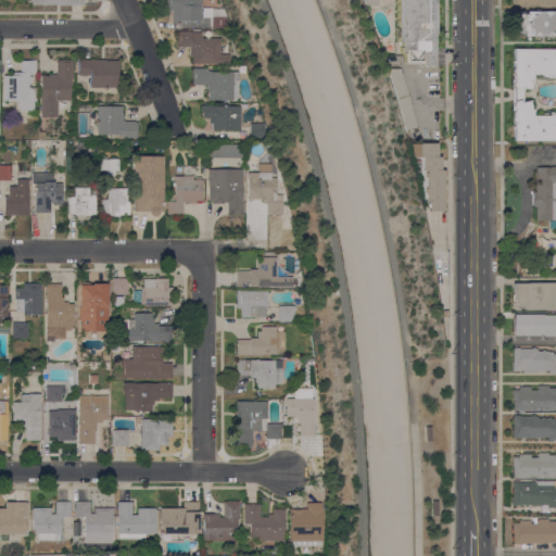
[(200,0),(200,11),(201,11),(201,21),(192,21),(192,24),(172,24),(172,11),(166,11),(165,0),(200,0)]
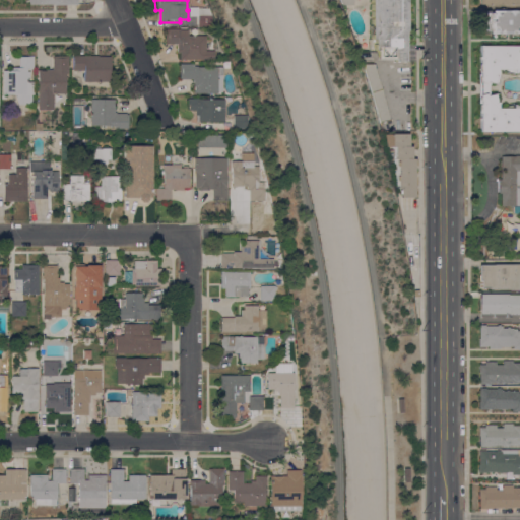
[(406,0),(406,31),(404,31),(404,62),(393,62),(393,60),(376,60),(376,52),(376,51),(374,51),(374,40),(371,40),(371,0),(406,0)]
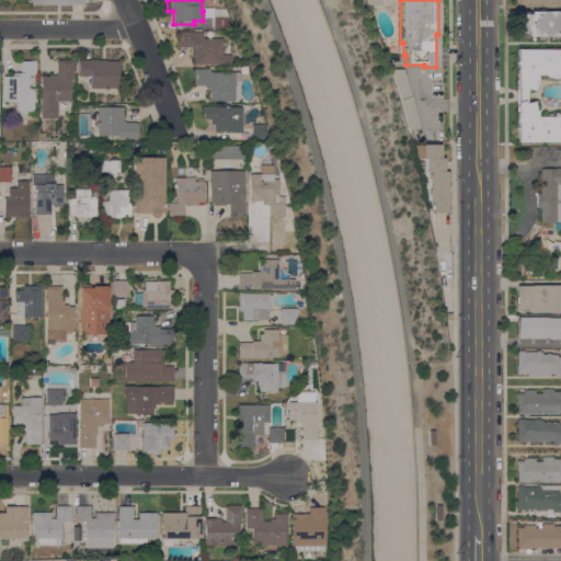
[(226,14),(226,29),(212,29),(212,8),(222,8),(226,14)]
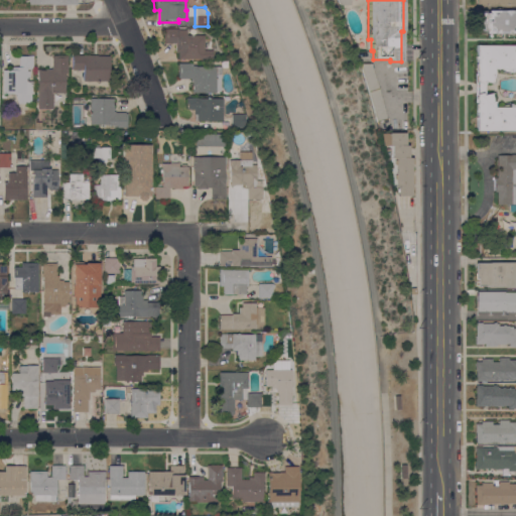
[(515,33),(476,33),(476,11),(489,11),(489,10),(515,10),(515,33)]
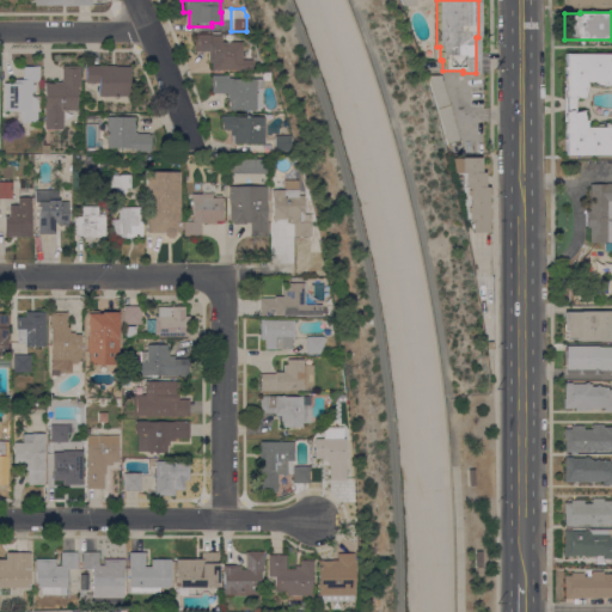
[(210,71),(210,62),(207,62),(207,51),(194,53),(194,35),(210,35),(210,36),(221,36),(221,42),(240,42),(240,60),(243,60),(243,49),(251,49),(251,69),(210,71)]
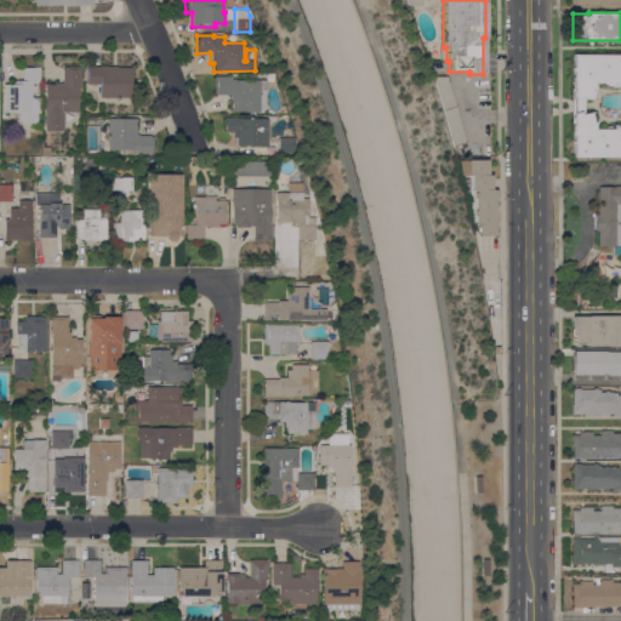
[(574,144),(571,144),(571,141),(574,141),(574,135),(571,135),(571,126),(573,125),(573,120),(571,120),(571,89),(573,89),(573,86),(571,86),(571,78),(573,78),(573,70),(571,70),(571,68),(573,68),(573,55),(620,55),(620,157),(574,158),(574,144)]
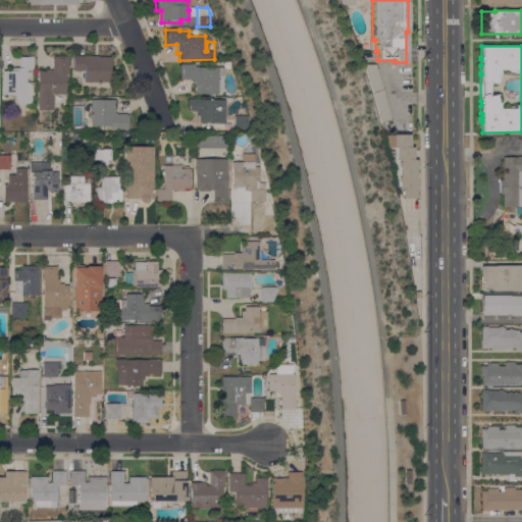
[(67,74),(65,74),(65,95),(53,95),(53,110),(38,110),(37,70),(40,70),(40,71),(45,71),(45,70),(51,70),(51,68),(52,68),(52,58),(53,58),(53,56),(67,56),(67,74)]
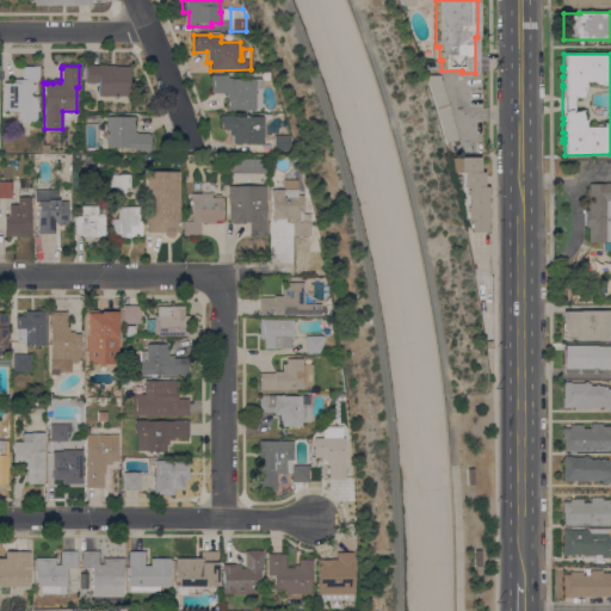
[(98,96),(98,82),(85,82),(85,66),(115,66),(115,67),(129,67),(129,96),(98,96)]
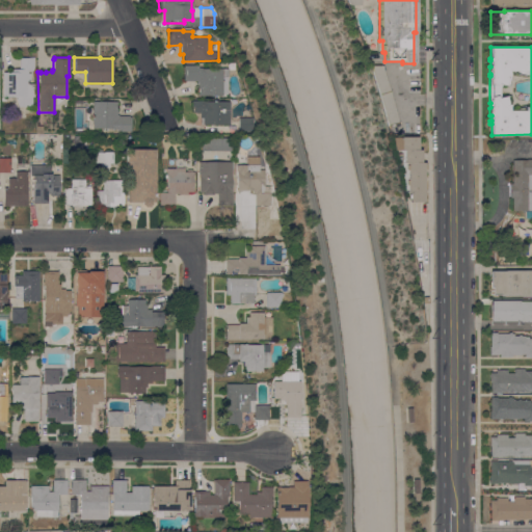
[(15,97),(3,97),(3,73),(10,73),(10,70),(19,70),(19,58),(34,58),(33,71),(27,71),(27,74),(30,74),(30,80),(27,80),(27,84),(34,84),(34,97),(32,97),(32,107),(18,107),(18,103),(15,97)]
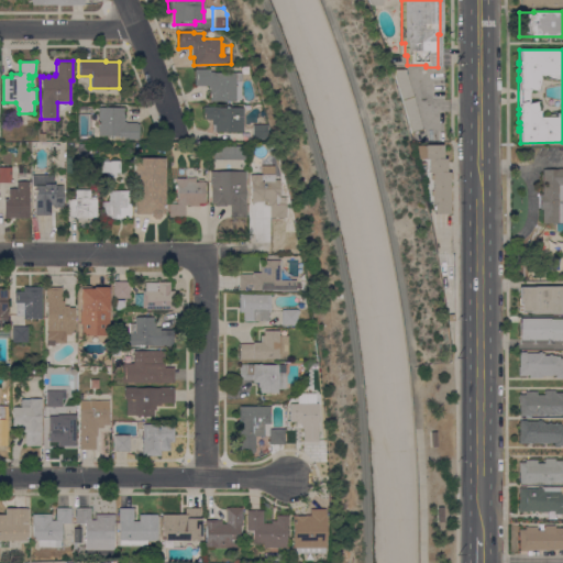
[(235,101),(209,101),(209,99),(210,99),(210,94),(209,94),(209,87),(208,87),(208,86),(195,86),(195,85),(194,85),(194,69),(209,69),(209,72),(213,72),(213,73),(240,73),(240,100),(235,100),(235,101)]
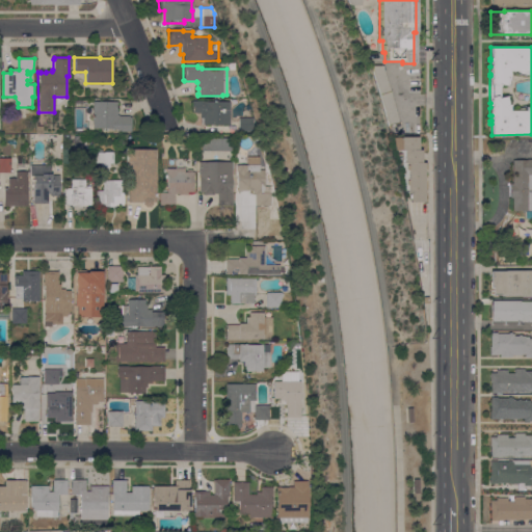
[(382,65),(382,70),(398,123),(388,126),(371,70),(371,65),(382,65)]
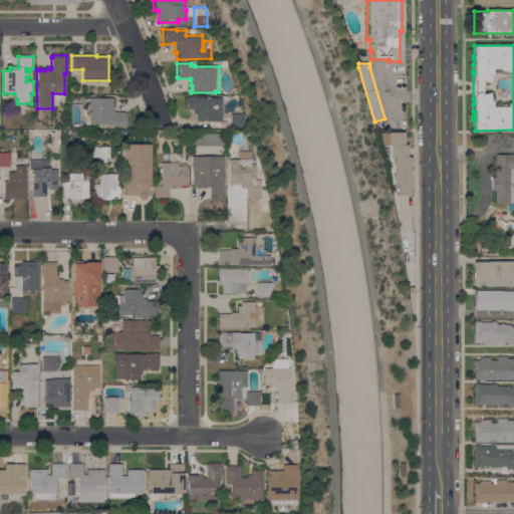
[(221,120),(193,120),(193,109),(189,109),(189,108),(187,108),(187,103),(185,103),(185,97),(198,97),(198,98),(221,98),(221,120)]
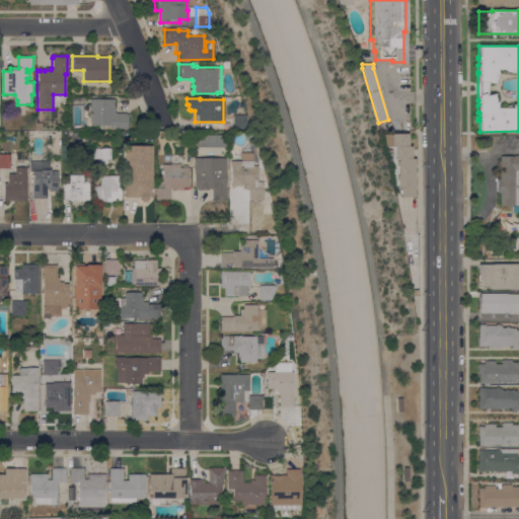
[(90,99),(114,99),(114,101),(113,101),(113,106),(114,106),(114,113),(116,113),(116,114),(126,114),(126,115),(128,115),(128,129),(115,129),(115,126),(110,126),(103,126),(103,127),(100,127),(100,126),(90,126),(90,99)]
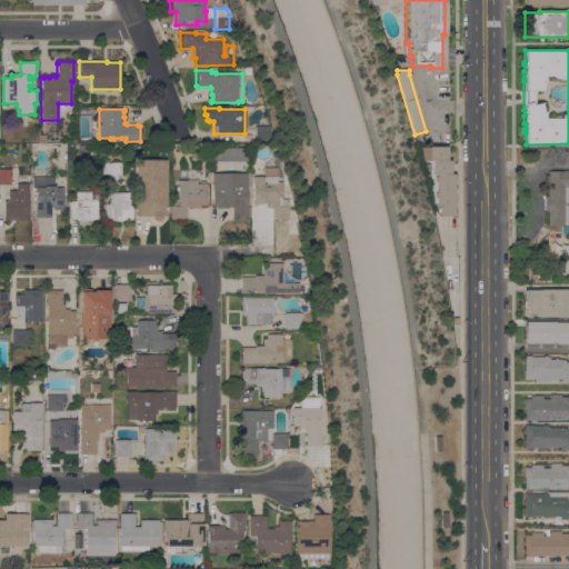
[(9,123),(5,118),(10,112),(16,118),(9,123)]
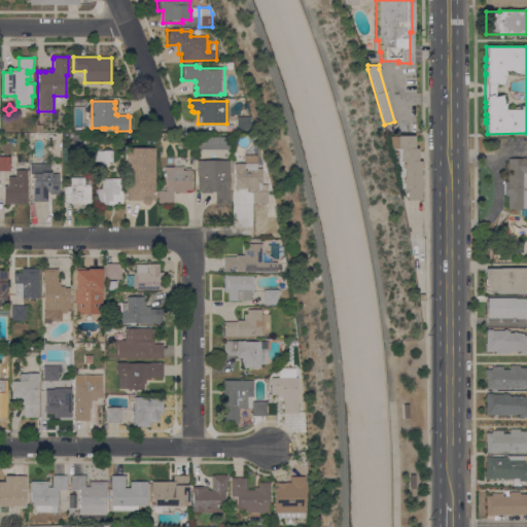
[(235,130),(236,116),(249,116),(249,130),(235,130)]
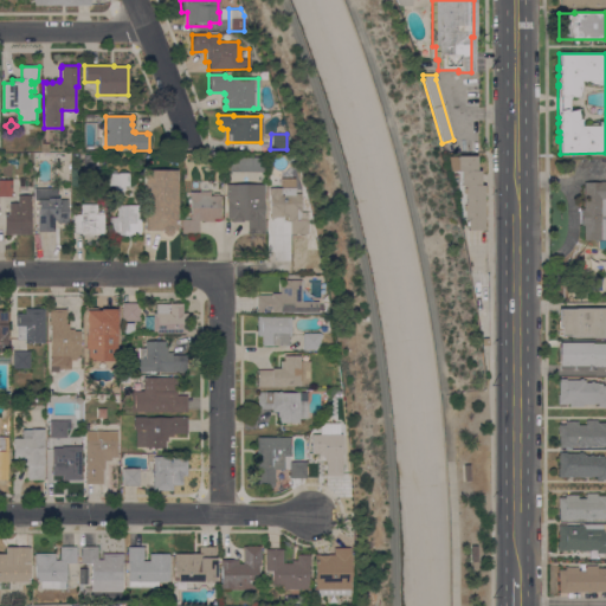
[(83,155),(94,155),(94,166),(83,166),(83,155)]
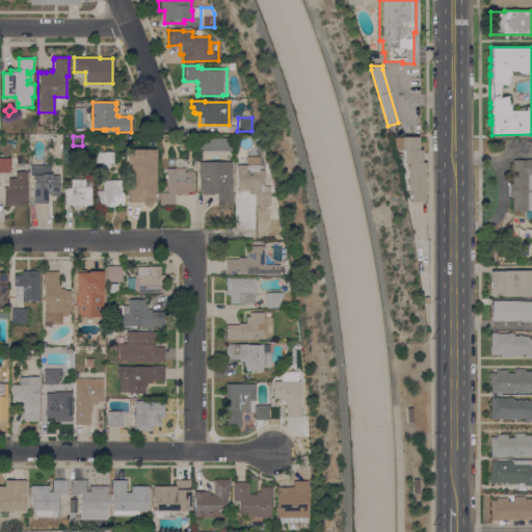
[(394,151),(393,137),(418,137),(418,150),(421,150),(421,163),(424,163),(424,203),(409,203),(409,198),(407,198),(407,195),(409,195),(409,193),(404,193),(404,166),(407,166),(407,163),(397,163),(397,158),(401,158),(401,154),(399,151),(394,151)]
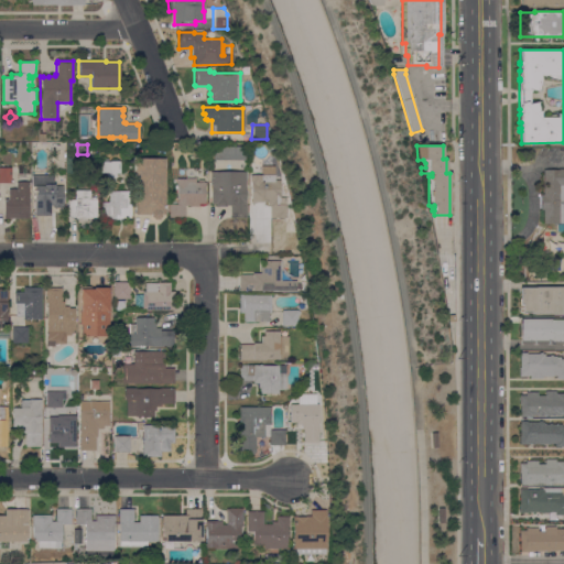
[(213,160),(213,147),(245,147),(245,161),(213,160)]
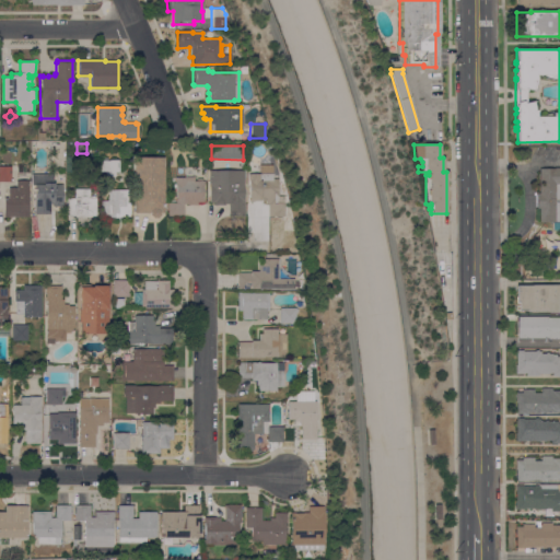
[(156,219),(152,219),(149,216),(149,213),(133,213),(135,158),(164,158),(163,213),(159,213),(159,216),(156,219)]
